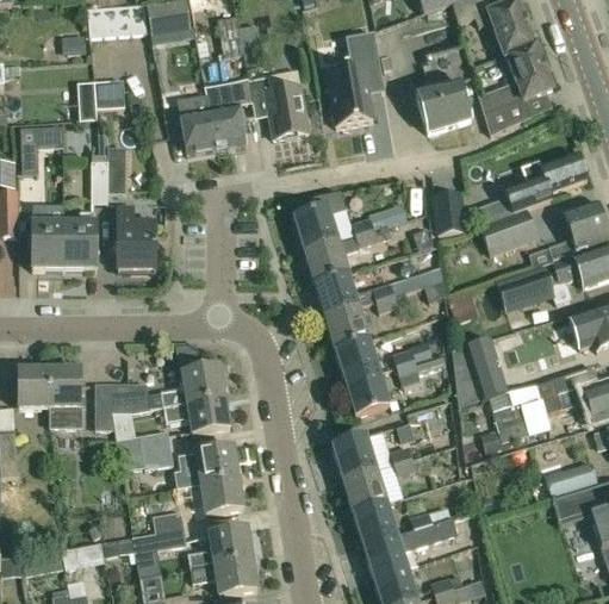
[(151,37),(192,30),(186,0),(178,0),(147,5),(151,37)]
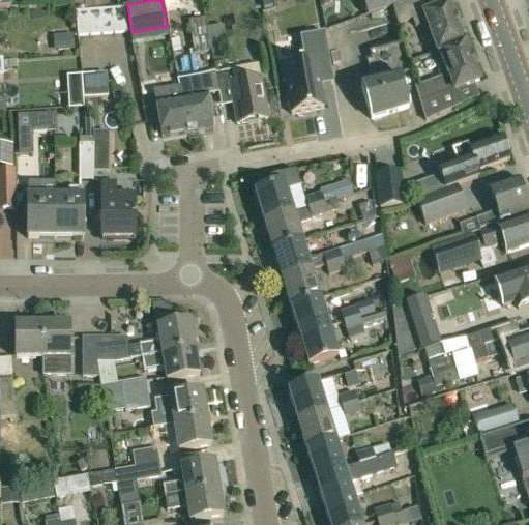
[(364,0),(369,10),(393,2),(398,0),(364,0)]
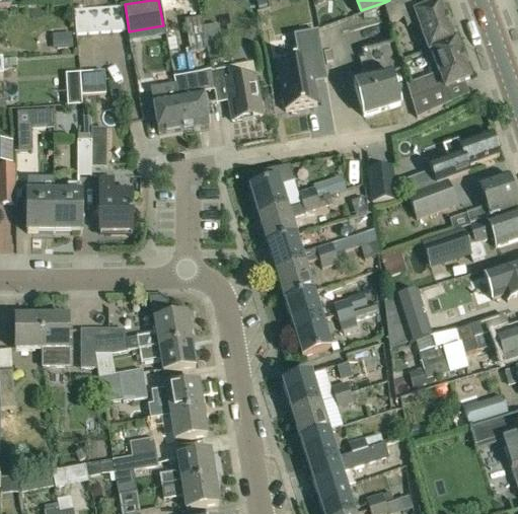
[(419,20),(426,48),(455,37),(453,37),(439,0),(436,0),(418,7),(415,0),(389,0),(385,2),(390,19),(405,15),(408,23),(419,20)]
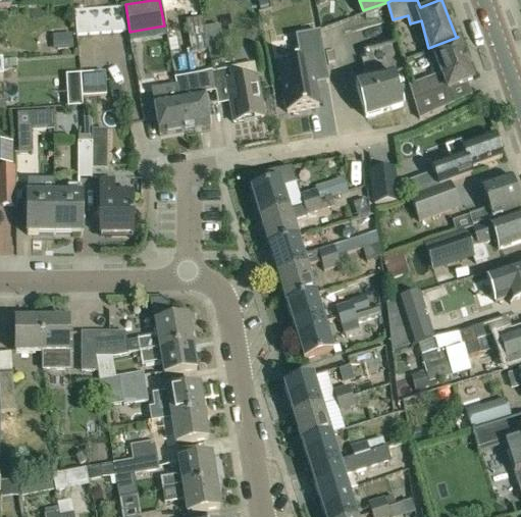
[(114,29),(125,28),(124,3),(112,4),(114,29)]
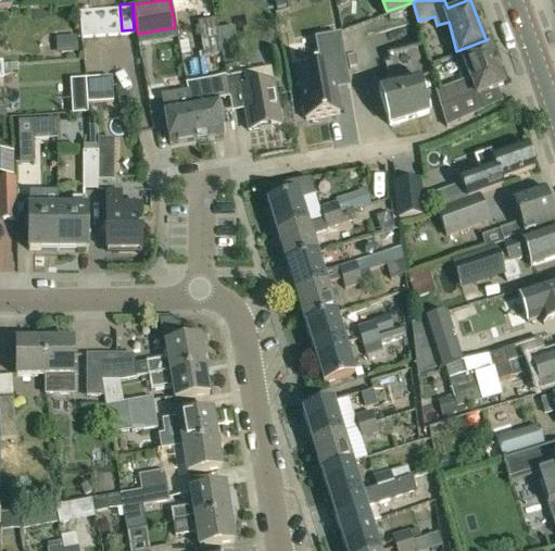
[(122,30),(120,4),(106,5),(109,32),(122,30)]
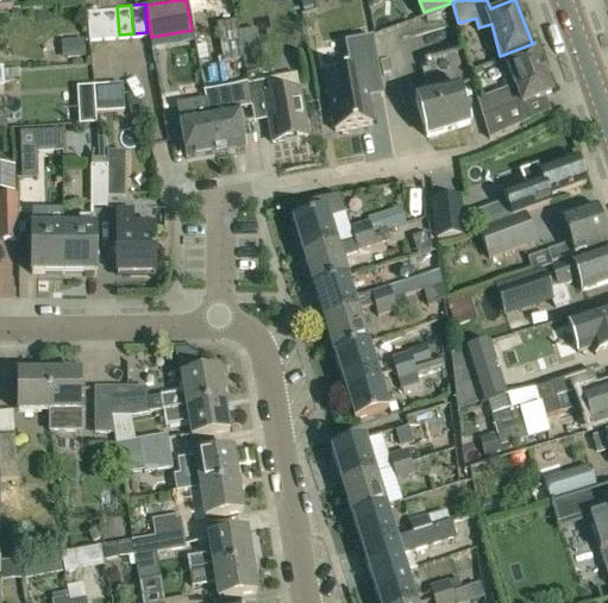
[(119,35),(117,6),(102,7),(105,36),(119,35)]
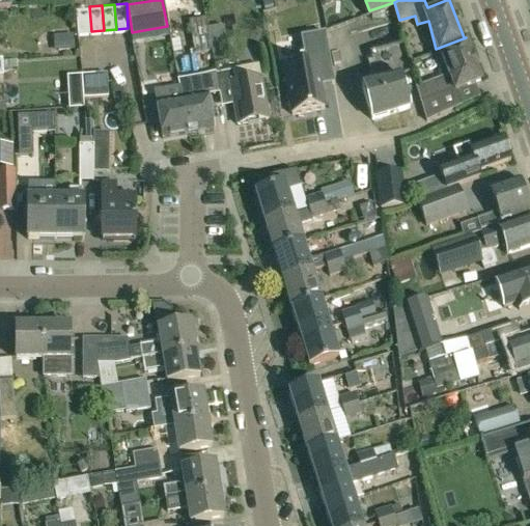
[(91,31),(89,6),(78,7),(80,32),(91,31)]
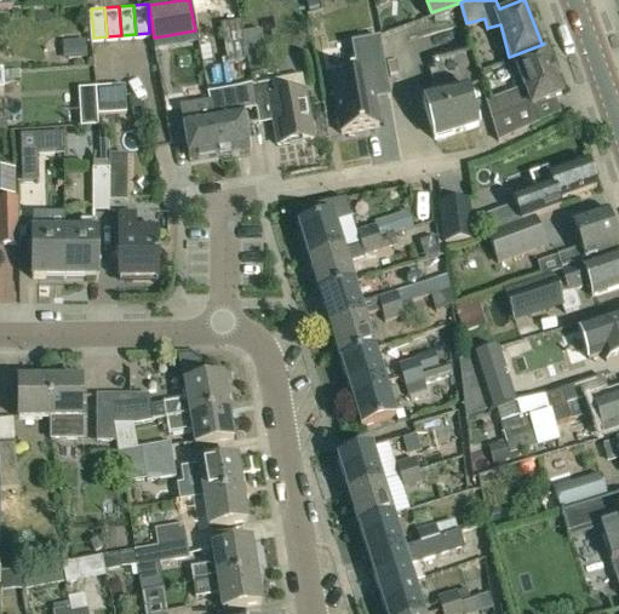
[(248,56),(241,17),(222,19),(228,59),(248,56)]
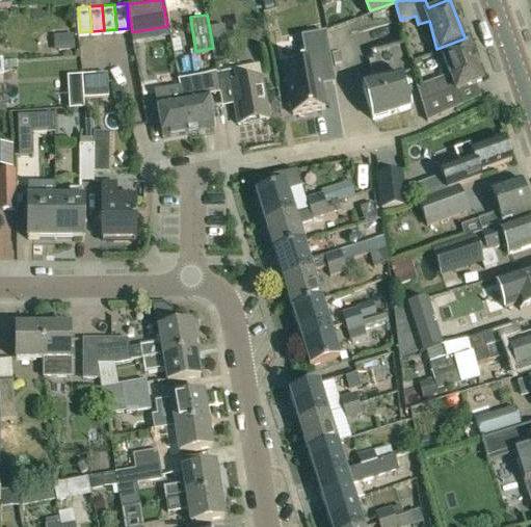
[(283,66),(289,110),(321,106),(318,83),(333,81),(324,29),(312,31),(304,32),(299,33),(304,62),(283,66)]
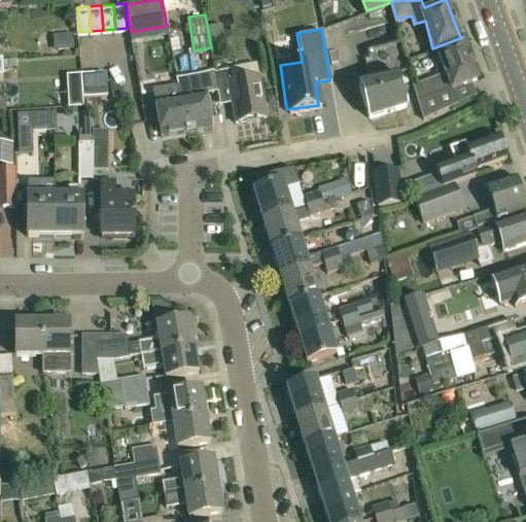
[(462,37),(432,48),(433,48),(435,47),(444,70),(411,82),(423,114),(458,99),(453,84),(477,75),(462,37)]
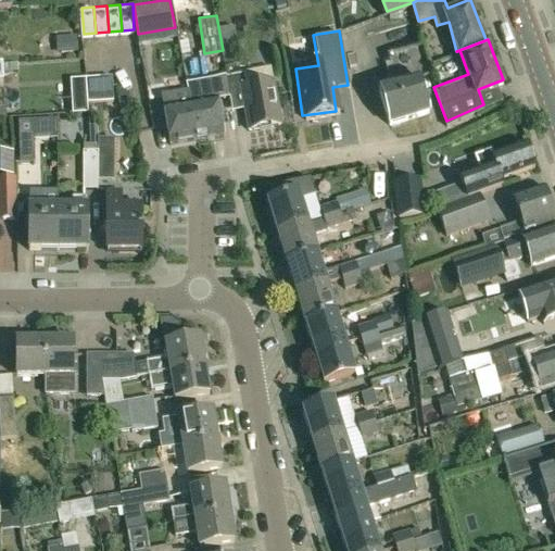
[(390,120),(429,108),(418,72),(431,67),(424,41),(387,52),(392,67),(388,69),(391,80),(379,84),(390,120)]
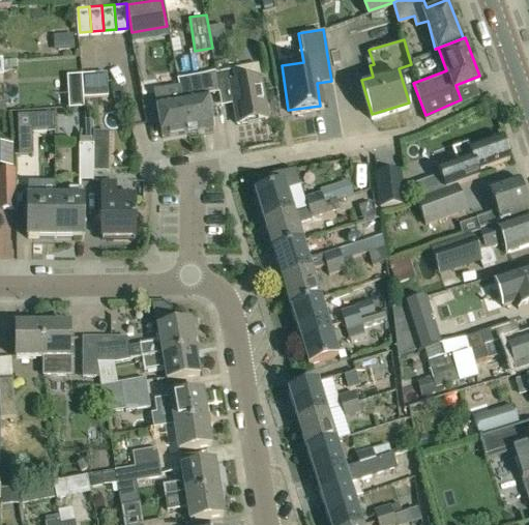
[(89,64),(112,63),(112,48),(89,49),(89,64)]
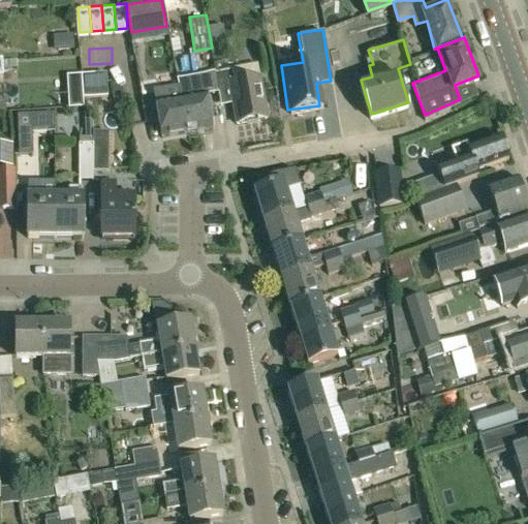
[(238,120),(269,114),(260,71),(234,76),(231,67),(215,70),(218,83),(230,81),(238,120)]
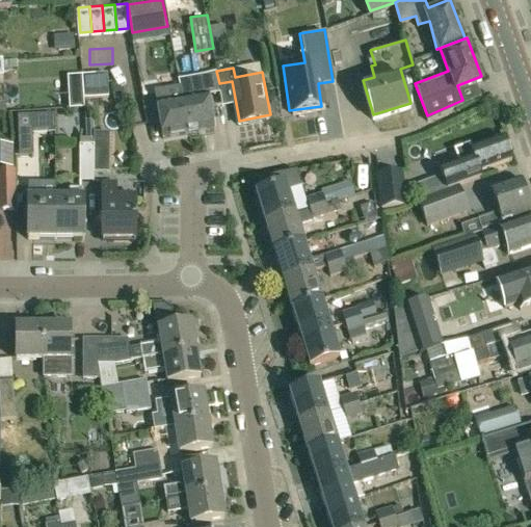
[(107,70),(96,71),(98,94),(109,93),(107,70)]
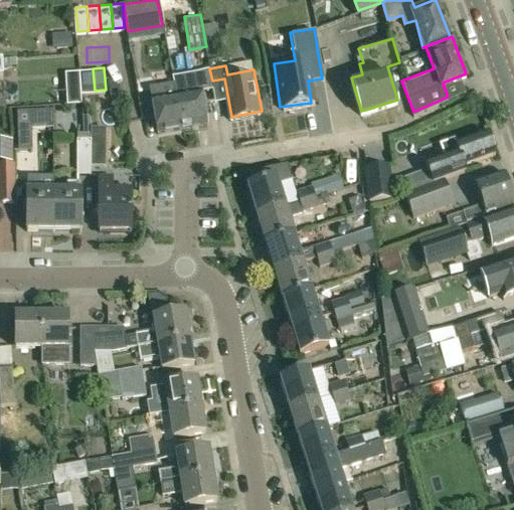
[(182,126),(207,121),(197,67),(172,72),(176,94),(182,126)]
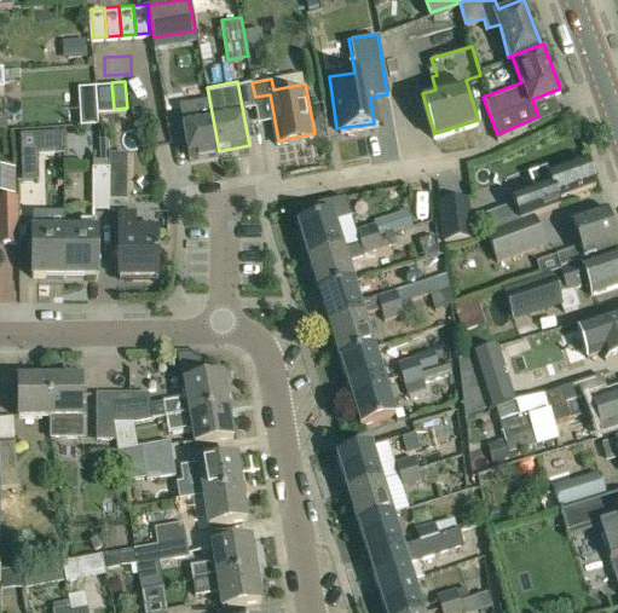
[(80,121),(97,120),(93,82),(78,84),(80,121)]
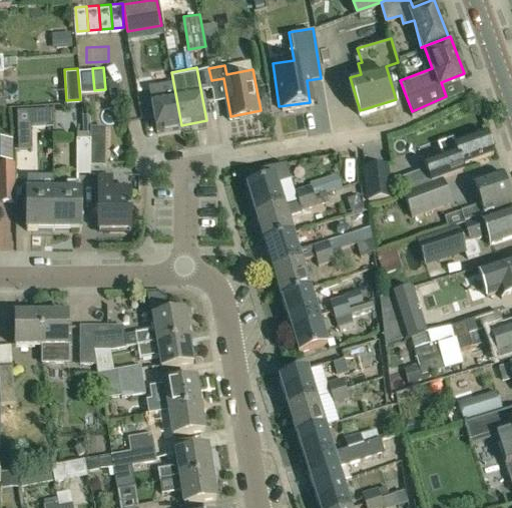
[(94,90),(92,68),(80,69),(82,91),(94,90)]
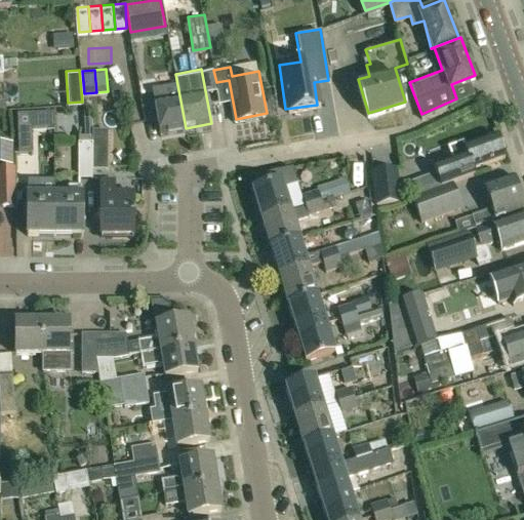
[(0,96),(16,96),(15,81),(0,81),(0,96)]
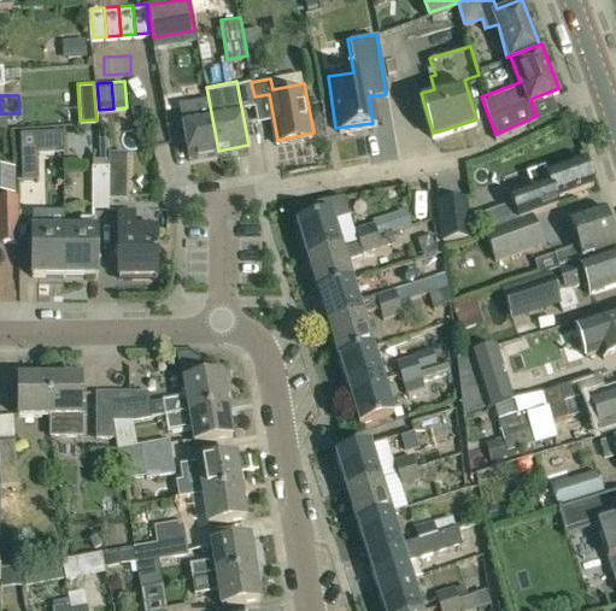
[(218,151),(211,112),(197,115),(194,100),(179,104),(189,156),(218,151)]
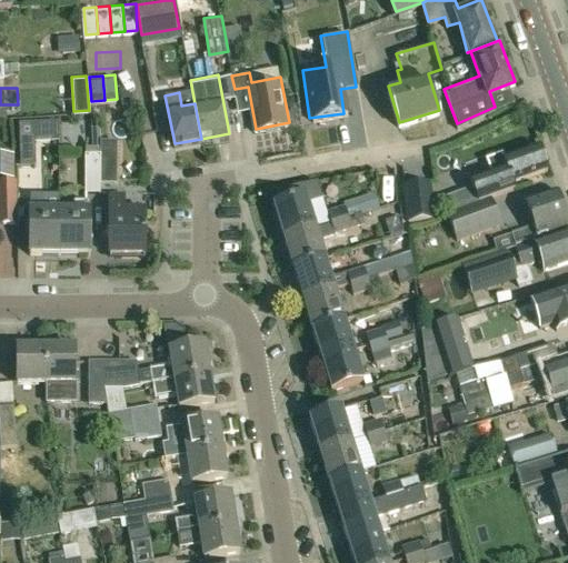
[(36,162),(35,140),(19,140),(20,162),(36,162)]
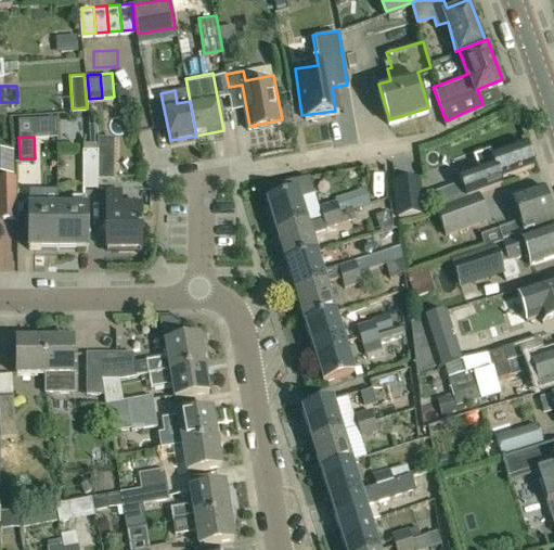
[(462,177),(467,192),(503,179),(501,174),(535,162),(533,157),(537,155),(533,146),(529,146),(527,138),(492,151),(490,146),(474,153),(478,165),(460,171),(462,177)]
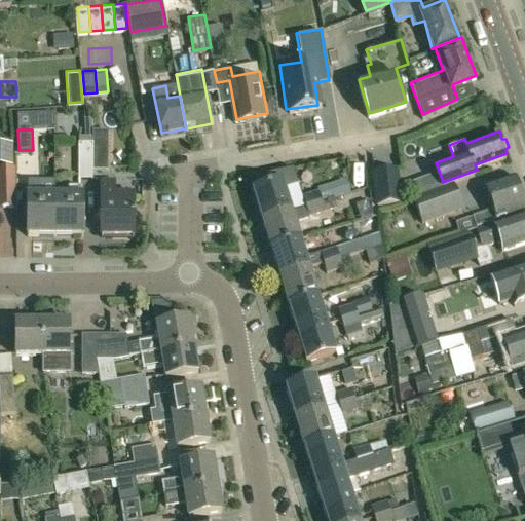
[(108,166),(108,137),(94,137),(94,140),(94,166),(108,166)]
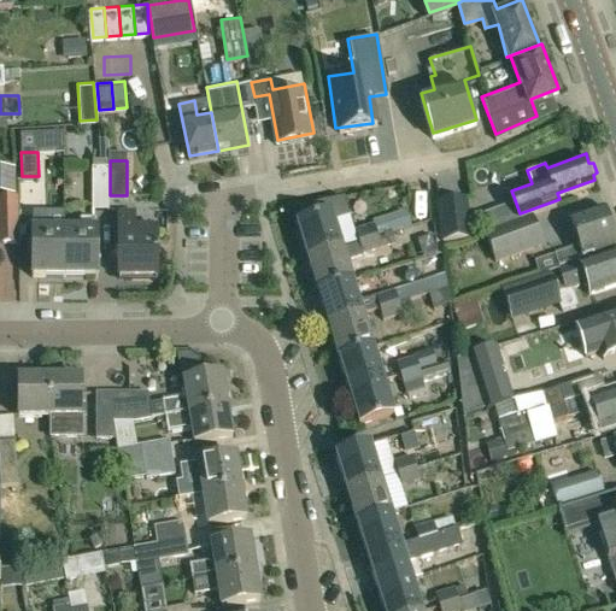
[(0,163),(0,189),(15,189),(13,163),(0,163)]
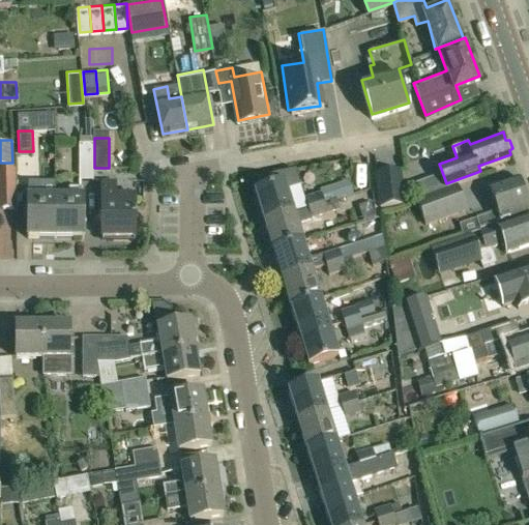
[(94,176),(94,168),(94,141),(81,141),(80,176),(94,176)]
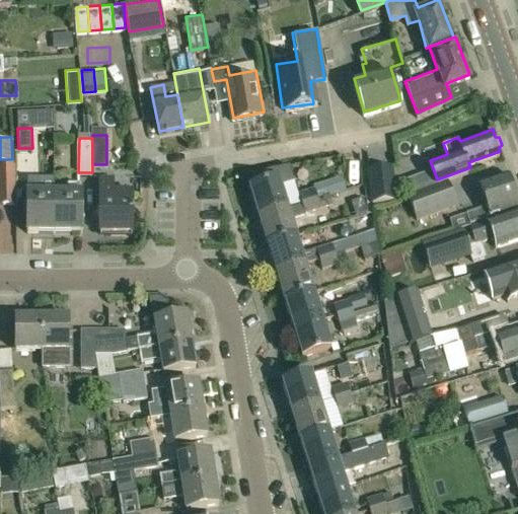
[(0,203),(17,202),(15,162),(0,163),(0,203)]
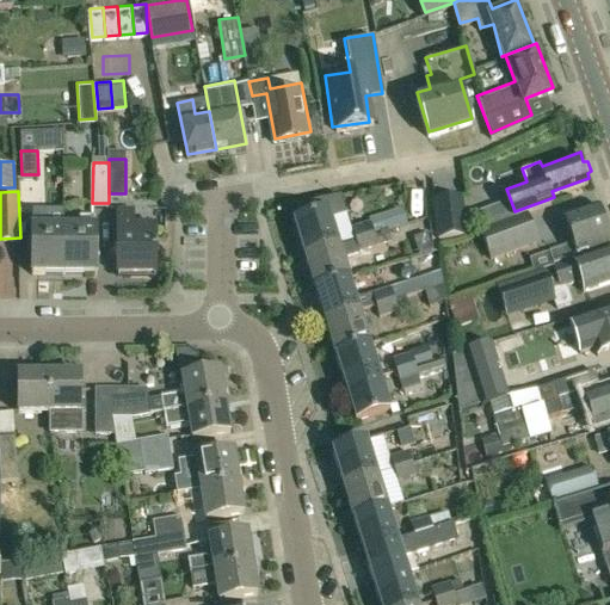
[(370,218),(336,229),(331,215),(347,209),(342,191),(313,197),(318,210),(294,218),(305,252),(374,229),(370,218)]
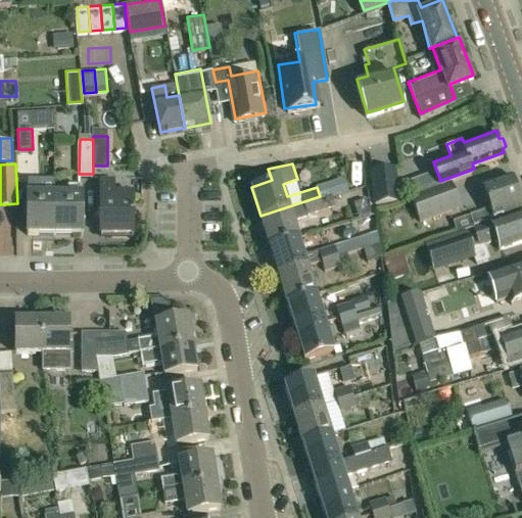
[(373,167),(377,199),(399,196),(397,184),(391,185),(389,165),(373,167)]
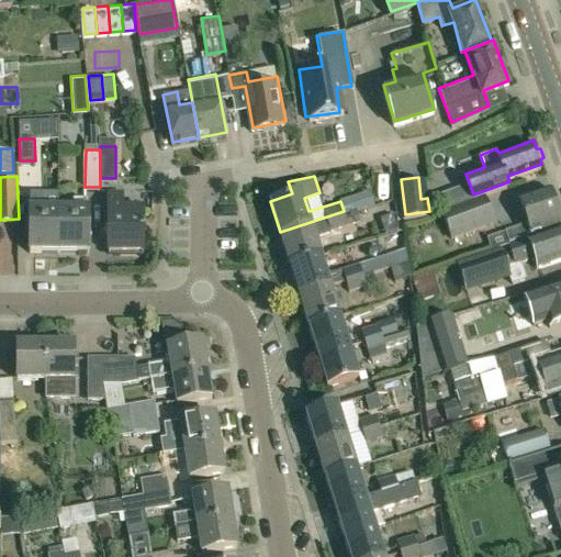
[(468,179),(436,191),(441,207),(473,195),(468,179)]
